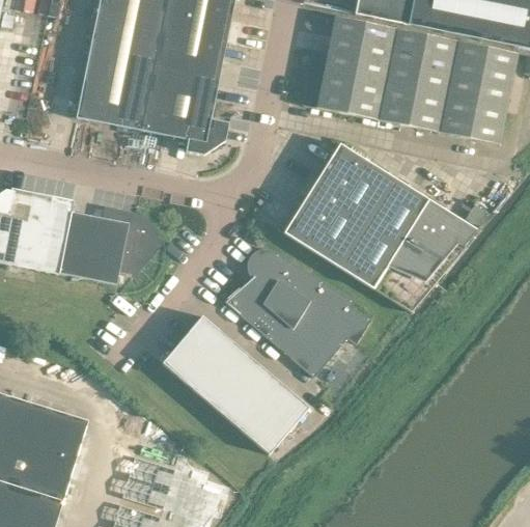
[(24,0),(23,5),(59,11),(60,0),(24,0)]
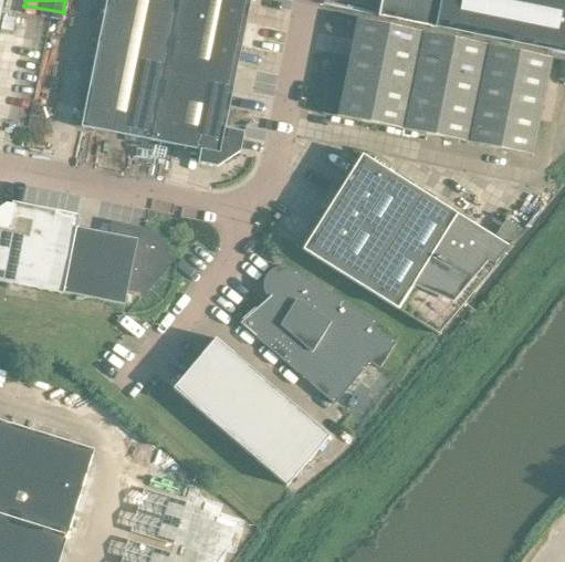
[(105,0),(97,42),(164,55),(175,0),(105,0)]
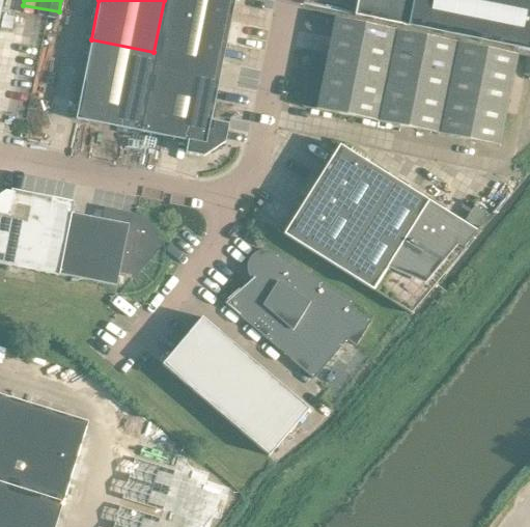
[(164,0),(154,52),(138,128),(188,137),(186,149),(203,153),(226,138),(229,119),(212,116),(222,65),(234,0),(164,0)]
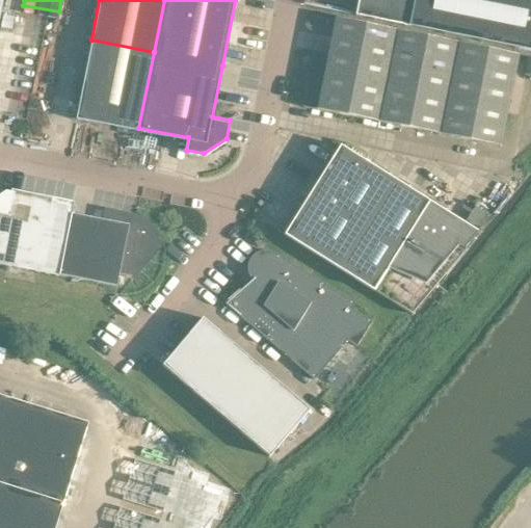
[(357,0),(355,11),(530,47),(530,0),(357,0)]
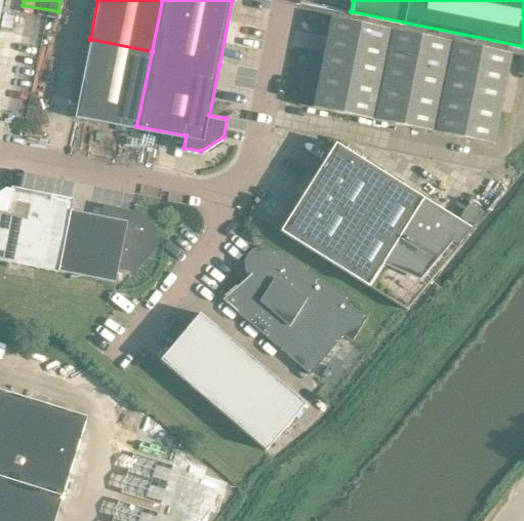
[(310,47),(298,102),(493,141),(512,50),(331,13),(323,50),(310,47)]
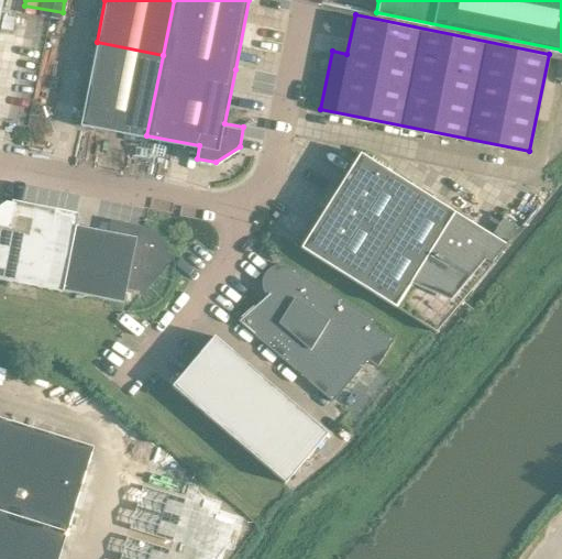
[(80,122),(146,135),(163,55),(97,42),(80,122)]
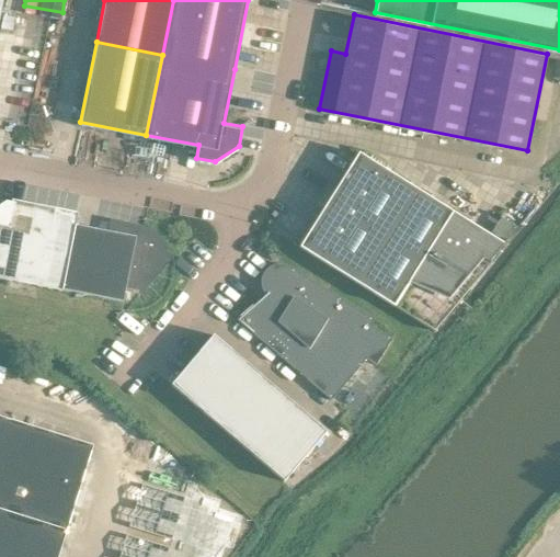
[(491,260),(515,228),(512,216),(503,211),(490,231),(360,149),(300,243),(398,304),(412,282),(450,297),(486,256),(491,260)]
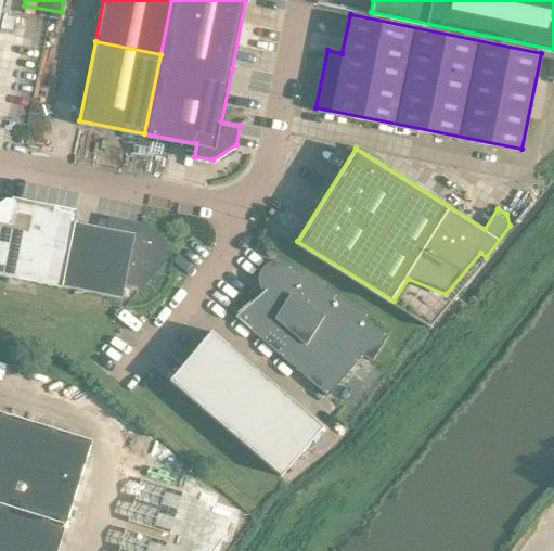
[(0,277),(61,290),(62,283),(61,283),(76,209),(0,193),(0,277)]
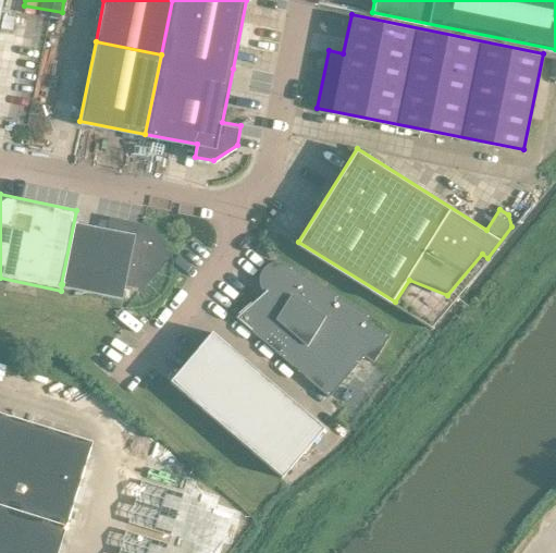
[(141,222),(139,222),(127,219),(125,231),(79,221),(82,211),(76,210),(61,284),(62,284),(123,296),(125,282),(143,285),(170,253),(170,249),(169,247),(168,244),(167,242),(164,240),(161,235),(158,231),(153,228),(151,226),(149,225),(147,224),(144,223),(141,222)]
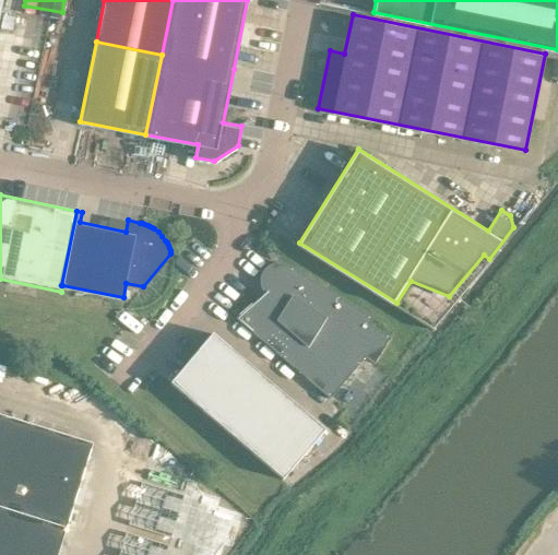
[(263,292),(237,316),(330,396),(366,355),(375,361),(389,335),(370,323),(374,317),(306,273),(293,264),(285,262),(281,260),(275,260),(270,261),(265,266),(263,269),(261,273),(261,280),(261,284),(263,292)]
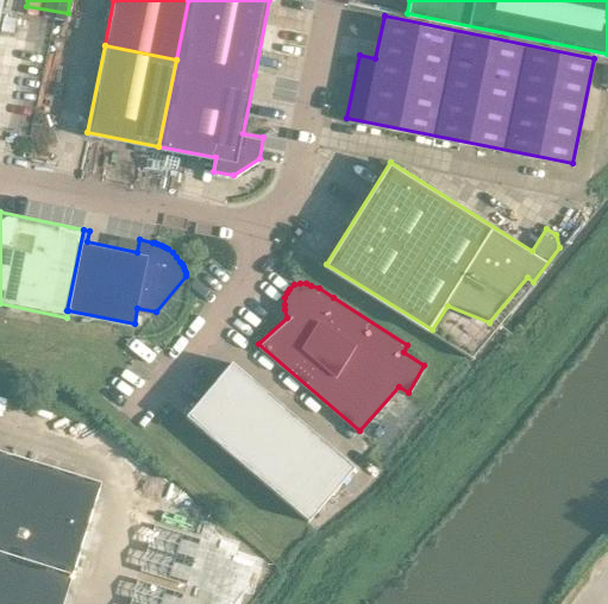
[(234,360),(187,415),(218,441),(264,387),(234,360)]
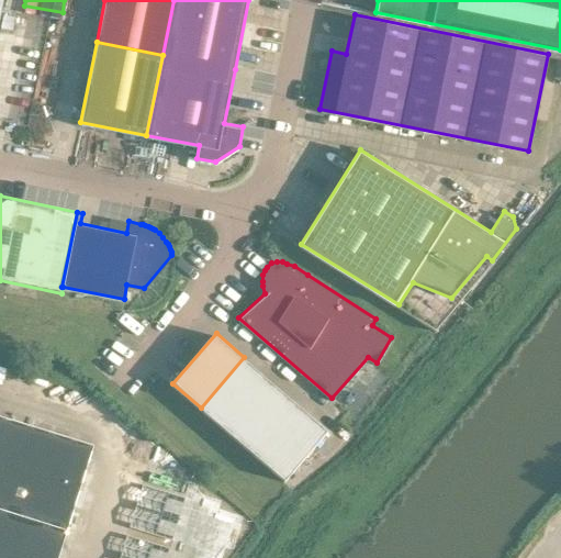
[(244,357),(201,408),(217,422),(261,371),(244,357)]
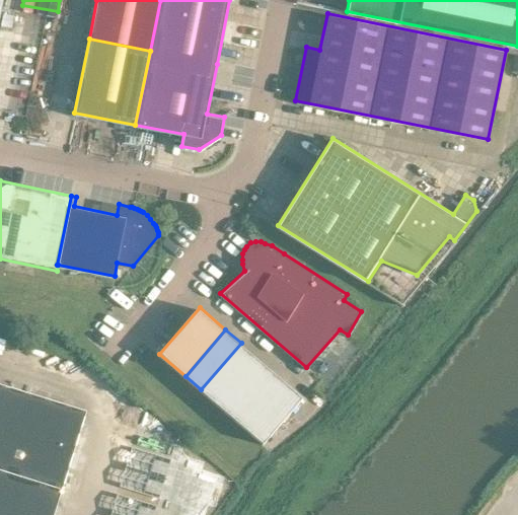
[(256,356),(241,343),(201,389),(217,402),(256,356)]
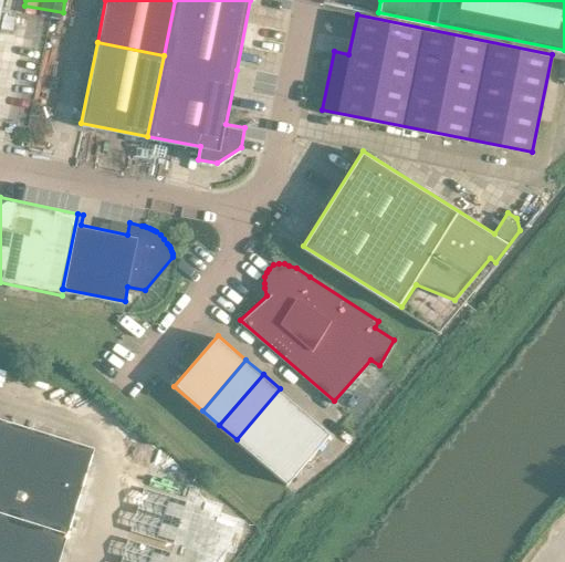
[(280,388),(237,439),(253,454),(296,403),(280,388)]
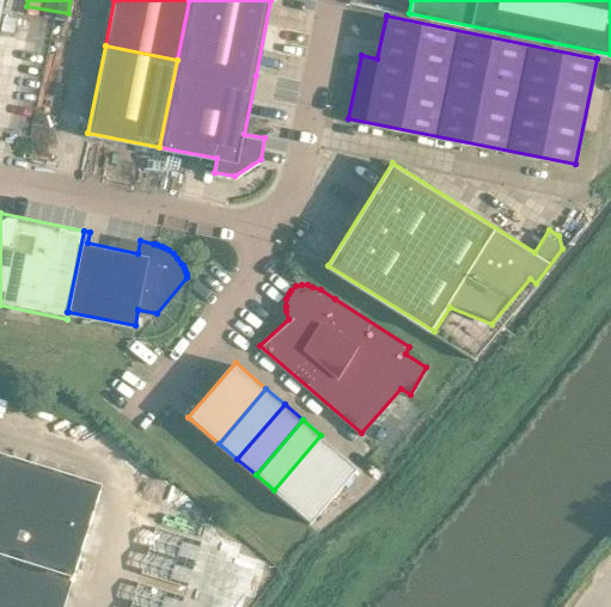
[(321,435),(274,490),(292,506),(338,451),(321,435)]
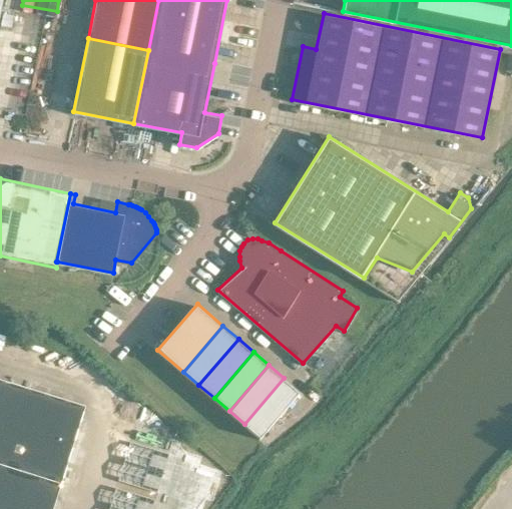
[(0,508),(52,508),(82,414),(85,404),(0,377),(0,508)]
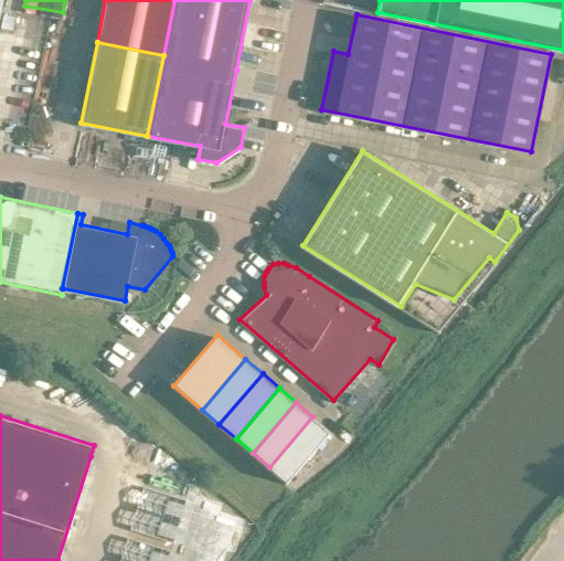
[(330,431),(312,416),(269,467),(286,482),(330,431)]
